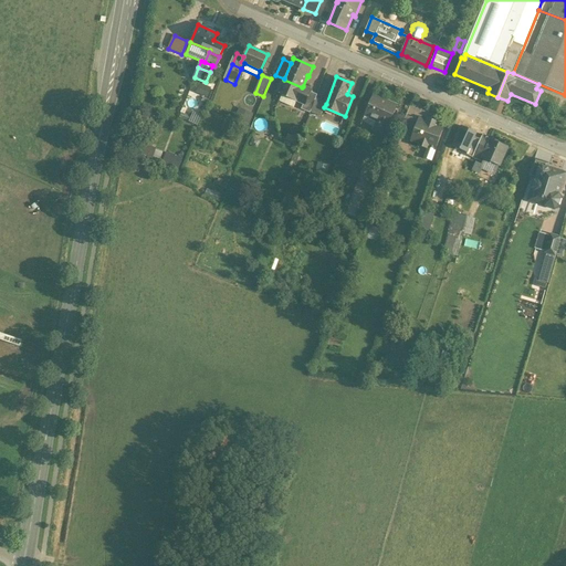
[(302,87),(284,80),(279,93),(283,95),(300,102),(304,104),(310,92),(311,91),(303,86),(302,87)]
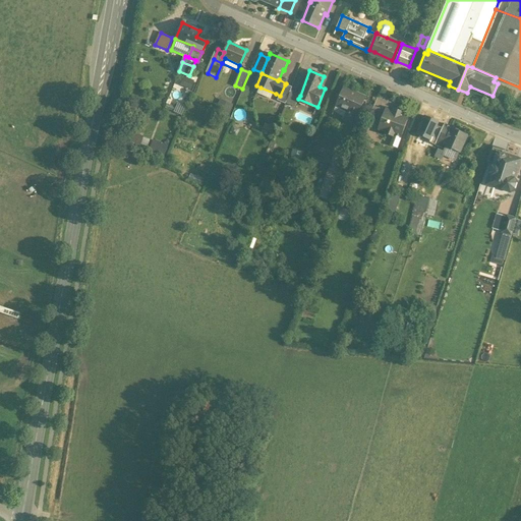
[(184,76),(181,84),(191,89),(194,80),(184,76)]
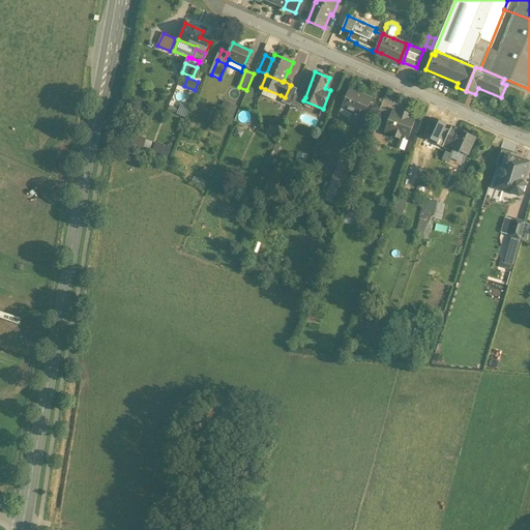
[(290,86),(285,97),(283,102),(290,106),(291,106),(296,93),(297,89),(290,86)]
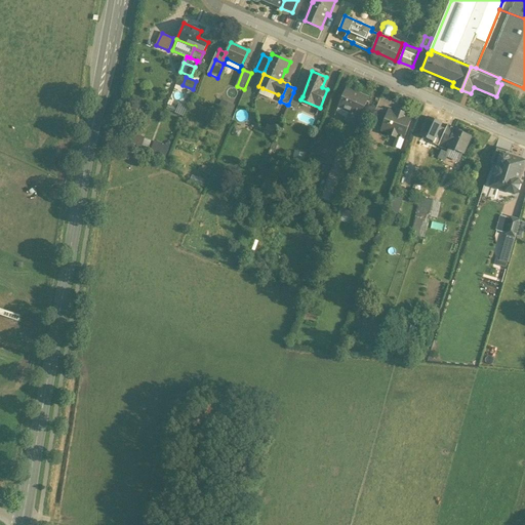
[(278,94),(263,88),(259,95),(275,103),(278,94)]
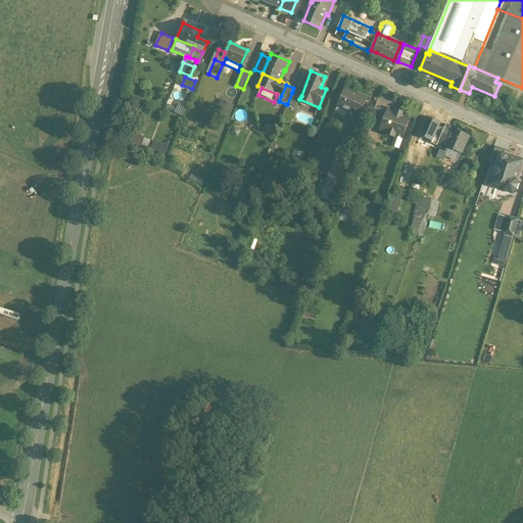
[(357,95),(344,89),(336,106),(348,111),(344,121),(355,125),(359,116),(360,116),(368,98),(358,93),(357,95)]
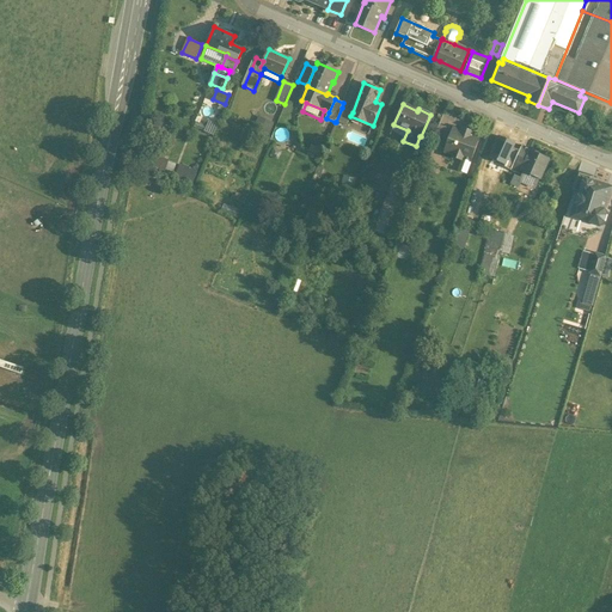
[(353,112),(342,108),(336,122),(347,126),(350,116),(353,112)]
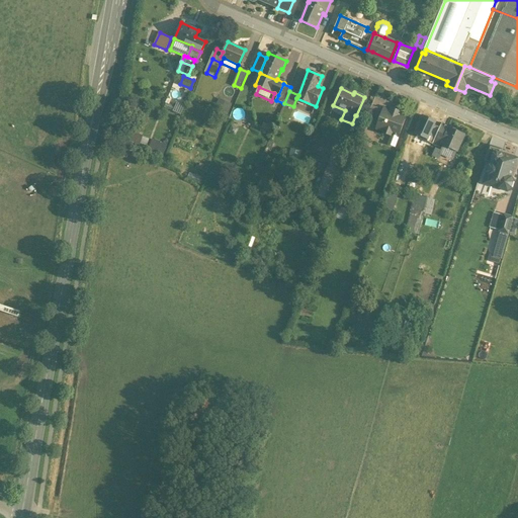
[(365,122),(376,127),(383,110),(372,106),(365,122)]
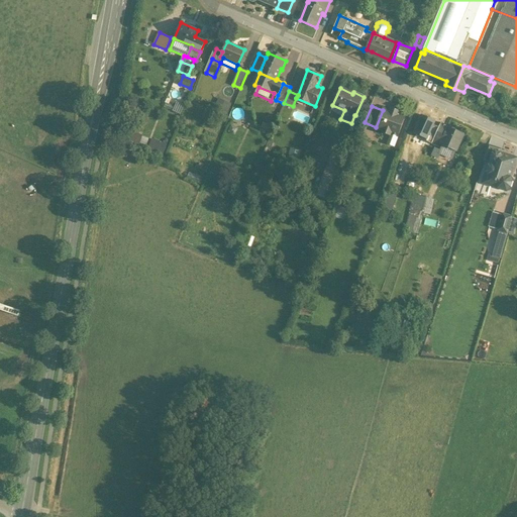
[(400,111),(391,108),(390,111),(383,108),(383,110),(376,127),(376,128),(383,131),(383,133),(390,136),(391,134),(398,136),(406,117),(399,114),(400,111)]
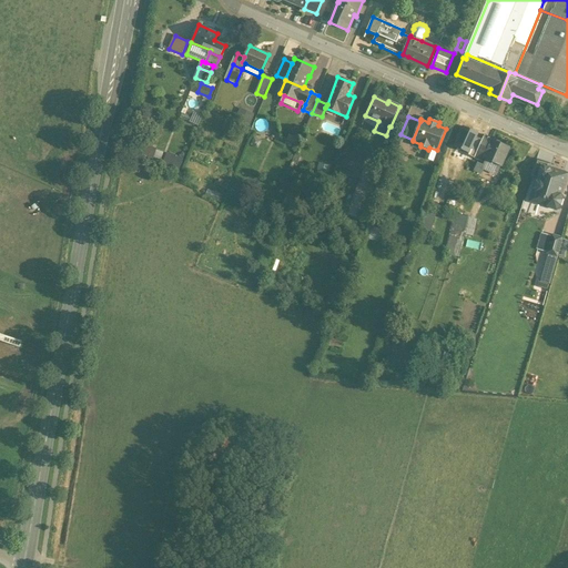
[(493,140),(472,130),(472,131),(470,131),(466,129),(466,130),(457,149),(456,149),(456,150),(483,162),(484,159),(493,140)]
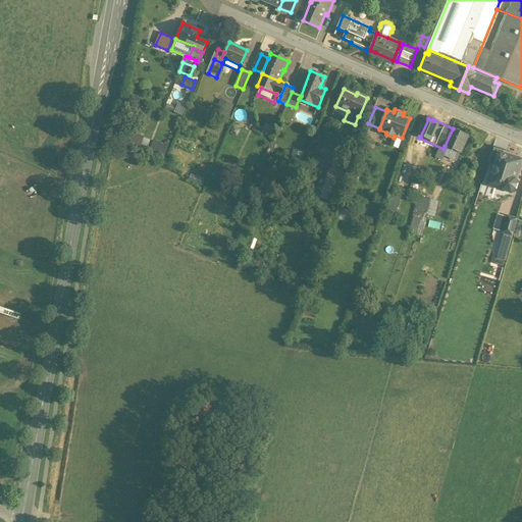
[(237,137),(240,131),(232,127),(229,134),(237,137)]
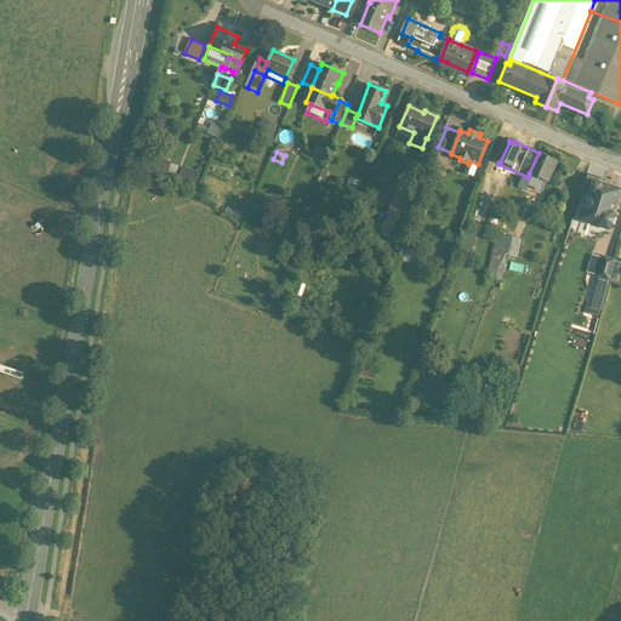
[(558,161),(539,152),(539,153),(529,174),(550,183),(558,161)]
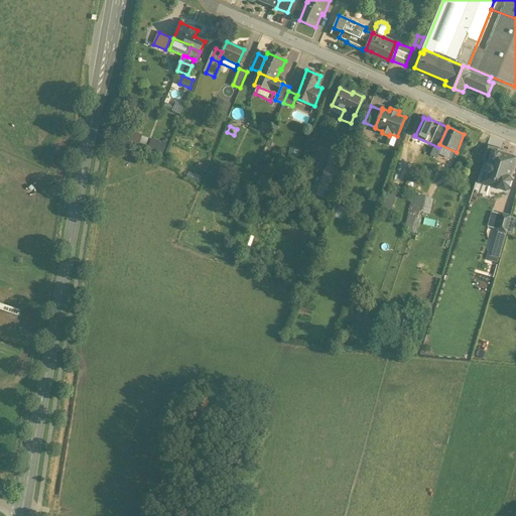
[(146,147),(149,137),(135,132),(131,143),(146,147)]
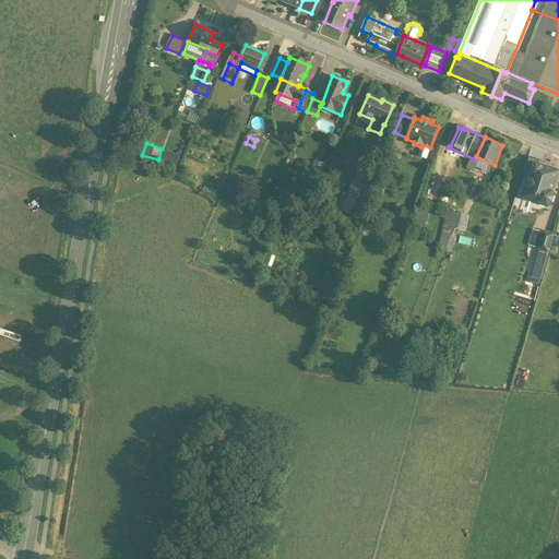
[(430,147),(423,145),(421,147),(418,156),(427,159),(430,147)]
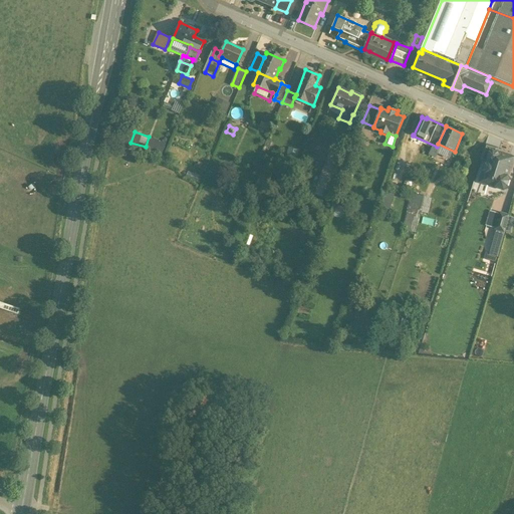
[(163,156),(167,143),(151,138),(147,152),(163,156)]
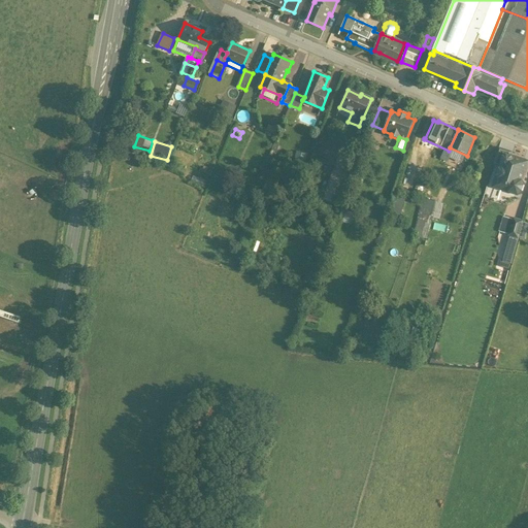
[(355,151),(342,146),(336,161),(340,162),(350,165),(355,151)]
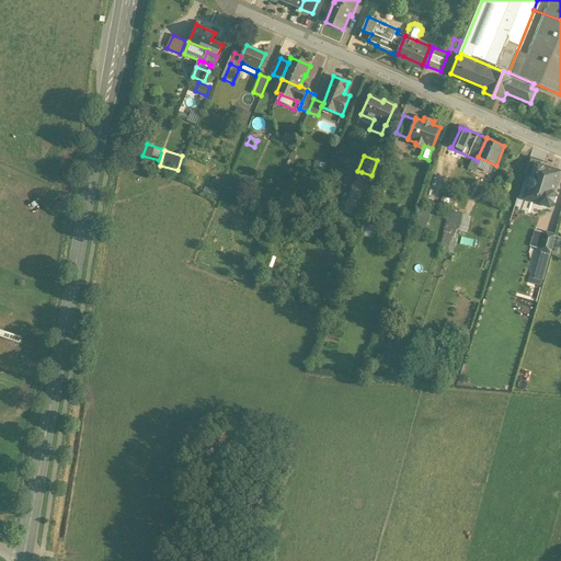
[(477,160),(474,167),(492,174),(496,165),(478,157),(477,160)]
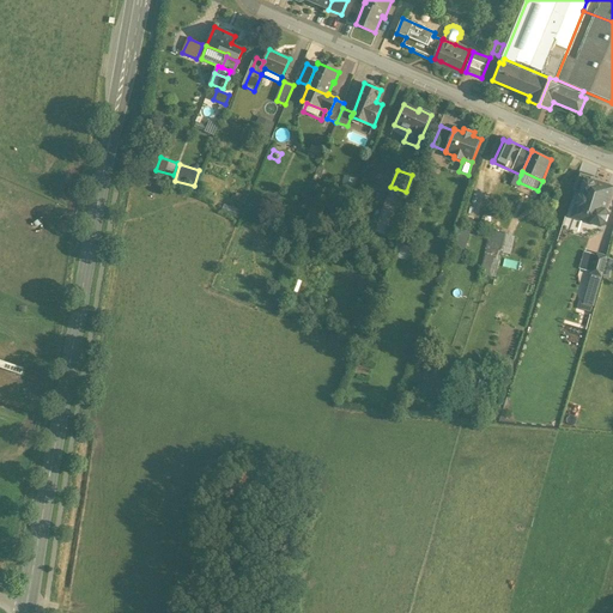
[(580,174),(574,190),(581,193),(584,182),(590,184),(592,181),(593,177),(580,174)]
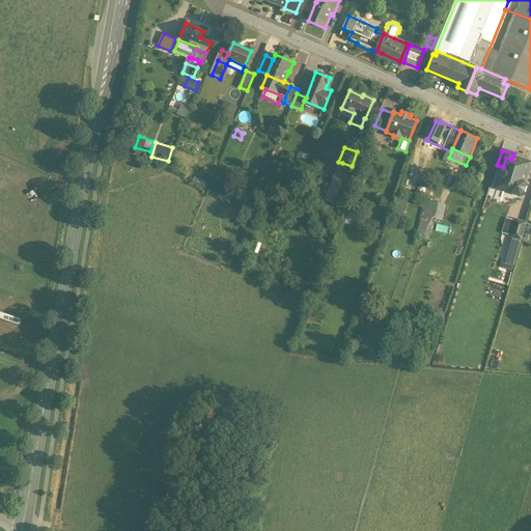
[(520,160),(516,161),(511,160),(506,158),(503,167),(498,182),(509,185),(509,187),(509,188),(511,192),(511,193),(521,196),(525,193),(527,187),(525,183),(525,182),(526,178),(524,173),(525,169),(529,167),(526,162),(520,160)]
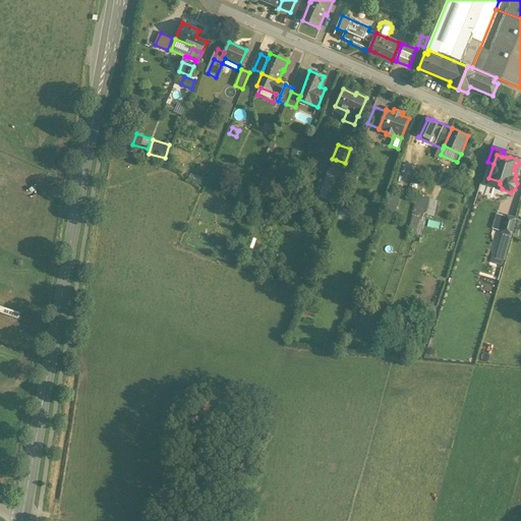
[(345,163),(336,160),(328,179),(325,178),(317,196),(320,197),(331,201),(345,163)]
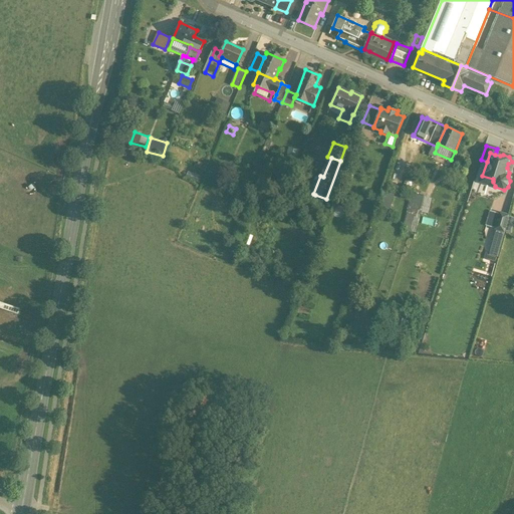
[(275,170),(262,164),(252,186),(260,190),(265,192),(275,170)]
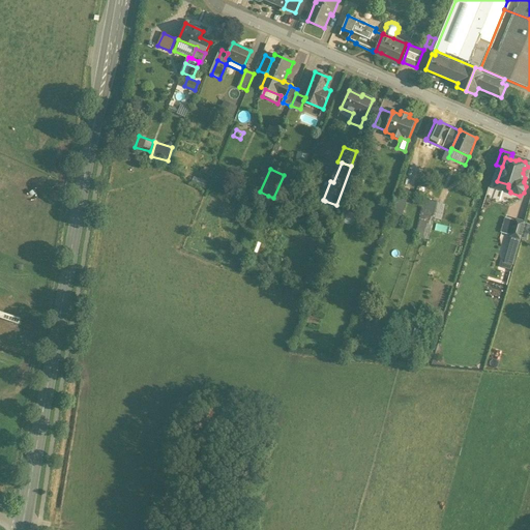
[(508,184),(497,181),(495,188),(510,193),(510,192),(508,187),(508,186),(508,184)]
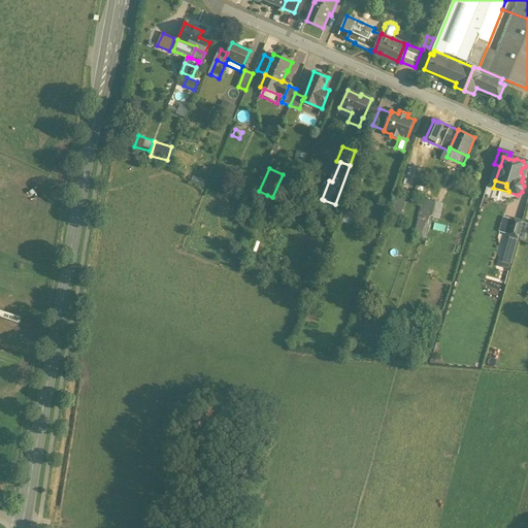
[(399,217),(405,200),(398,197),(392,215),(399,217)]
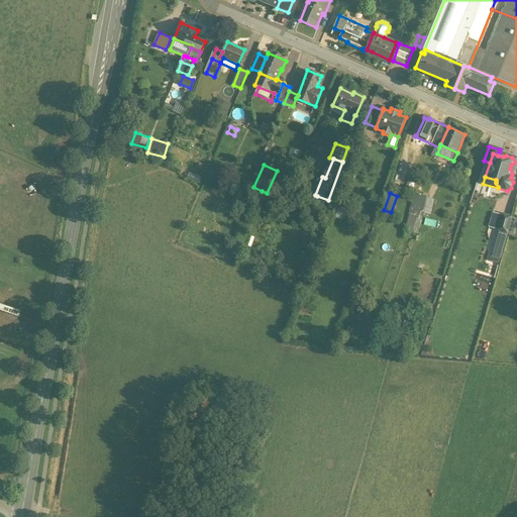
[(426,197),(415,195),(409,219),(420,222),(426,197)]
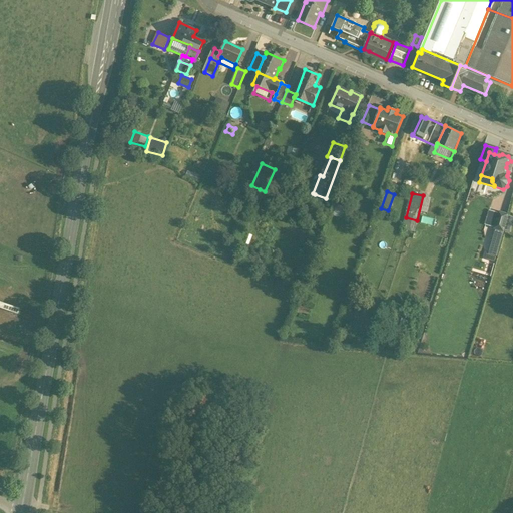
[(499,212),(494,228),(496,229),(503,231),(508,215),(499,212)]
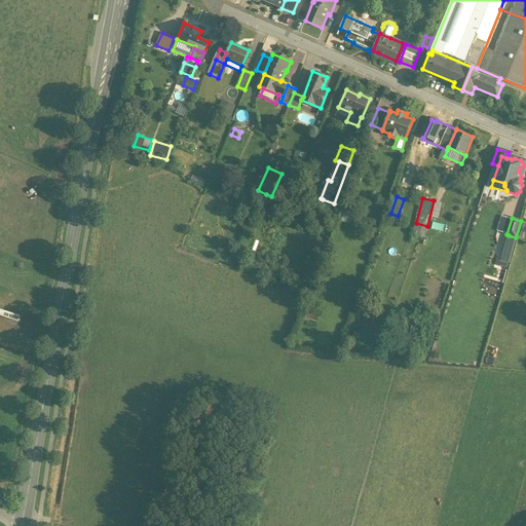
[(509,235),(502,256),(510,258),(516,237),(509,235)]
